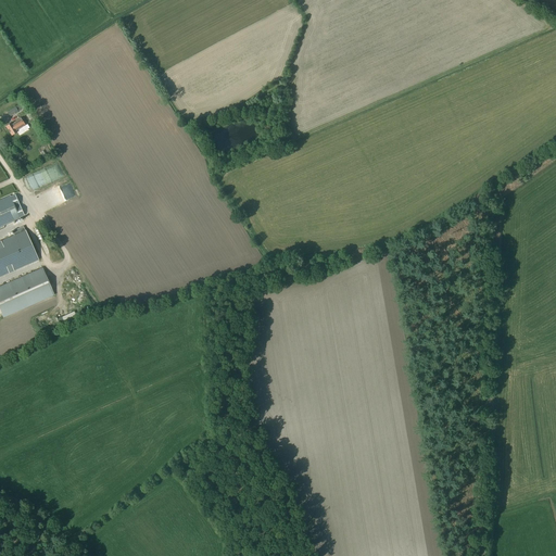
[(16,133),(15,133),(25,126),(22,119),(12,126),(11,124),(7,127),(12,136),(16,133)]
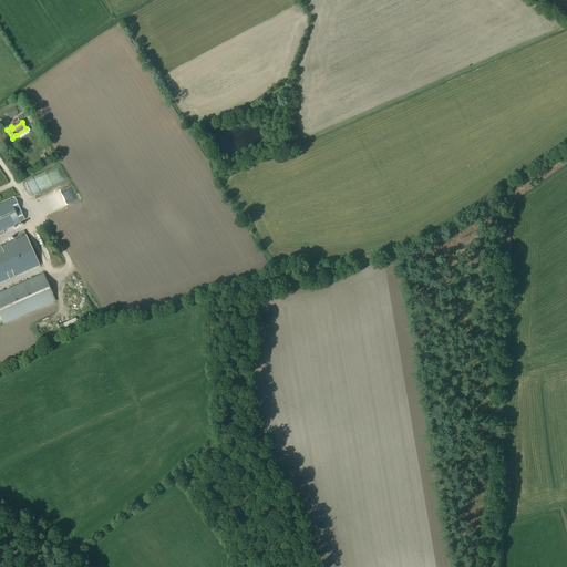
[(75,200),(71,189),(57,195),(61,206),(75,200)]
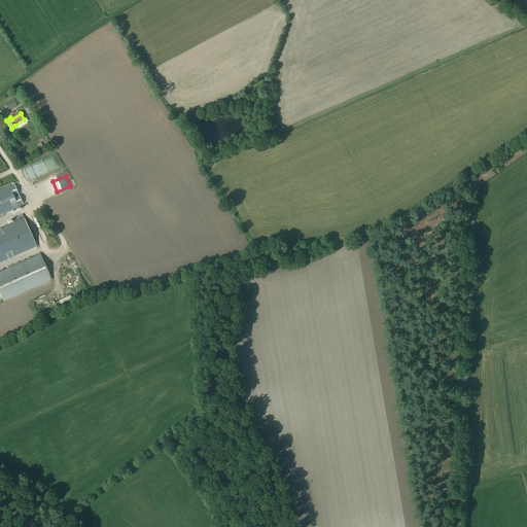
[(9,187),(0,190),(0,214),(19,207),(9,187)]
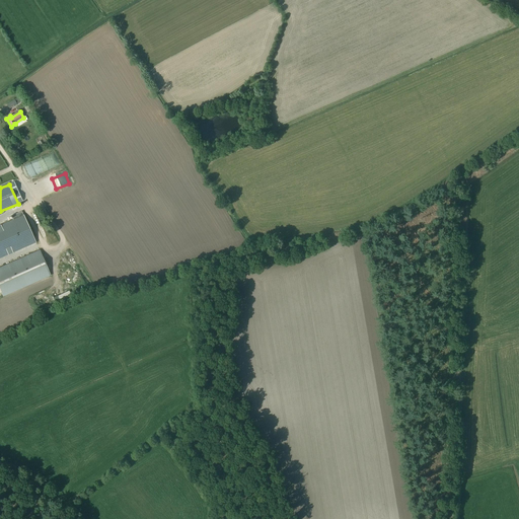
[(0,257),(35,242),(23,216),(0,225),(0,257)]
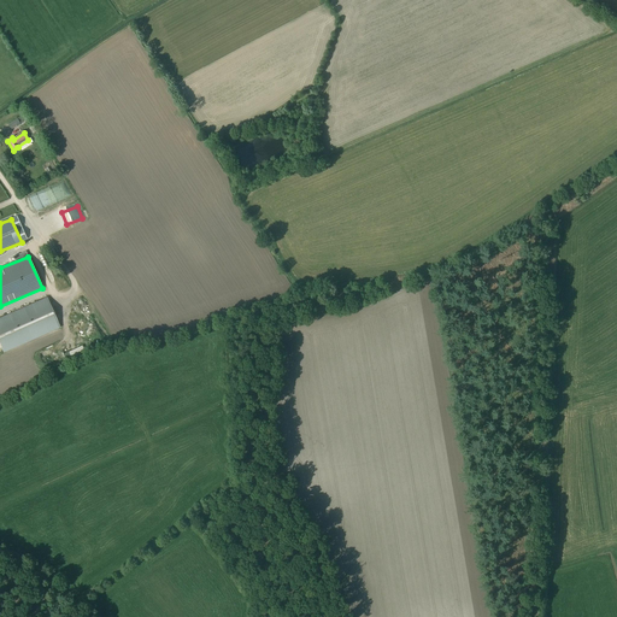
[(40,278),(47,295),(54,292),(48,275),(40,278)]
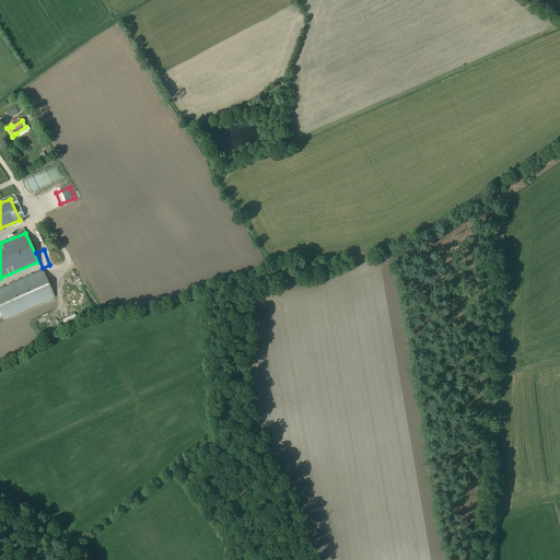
[(43,270),(0,288),(0,313),(3,321),(55,298),(43,270)]
